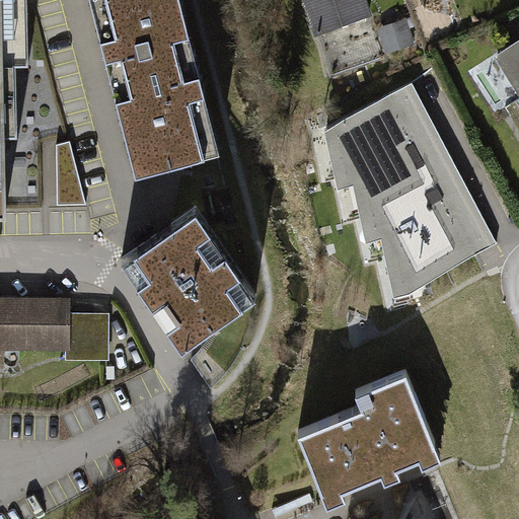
[(25,0),(0,0),(0,214),(6,214),(3,65),(27,64),(25,0)]
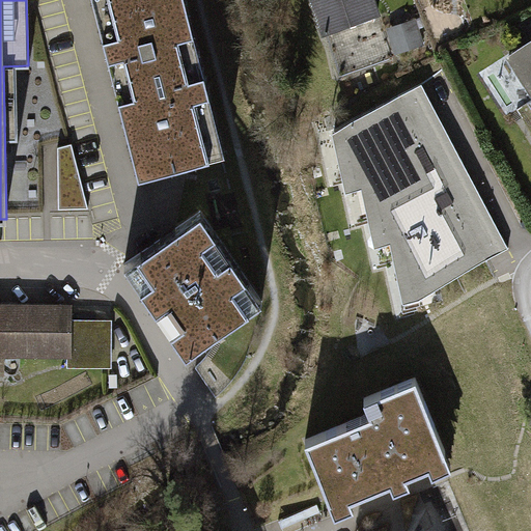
[(186,0),(96,0),(140,174),(229,155),(186,0)]
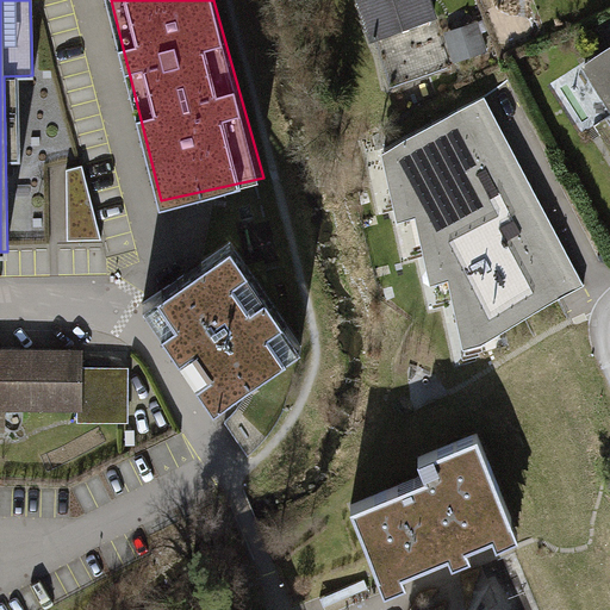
[(436,0),(356,0),(385,95),(492,64),(479,20),(446,30),(436,0)]
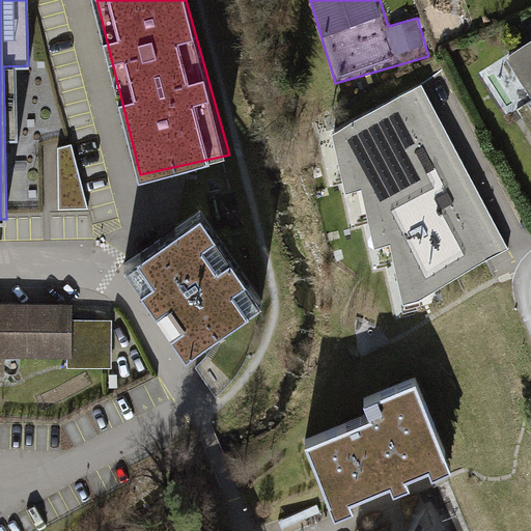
[(530,40),(504,57),(530,101),(530,40)]
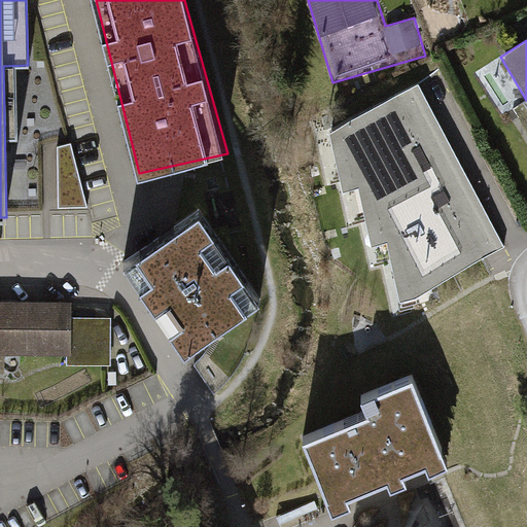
[(418,82),(328,129),(342,186),(357,183),(370,240),(386,237),(398,294),(415,292),(504,246),(418,82)]
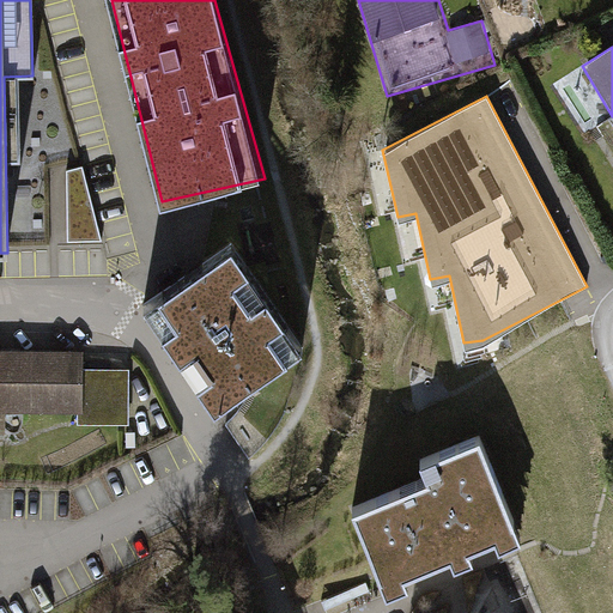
[(83,170),(67,173),(67,242),(102,242),(83,170)]
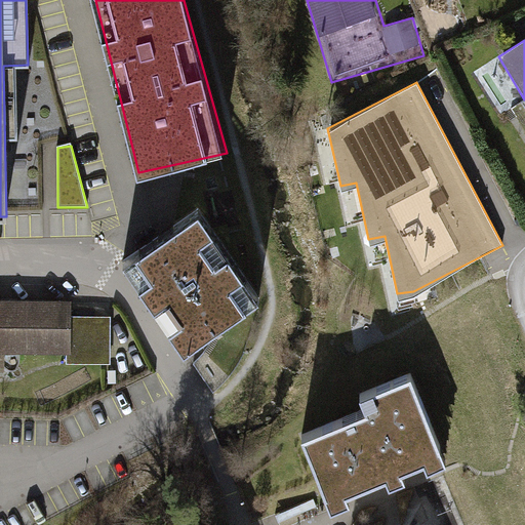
[(199,201),(123,255),(186,344),(263,295),(199,201)]
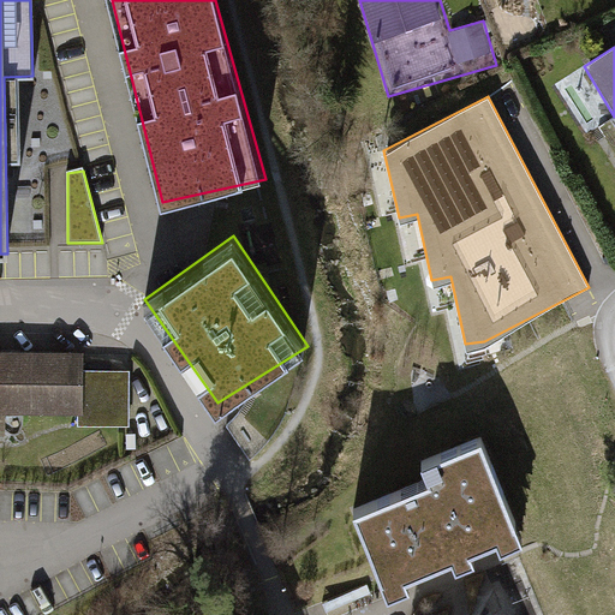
[(87,352),(0,351),(0,416),(79,416),(79,425),(131,425),(131,368),(87,368),(87,352)]
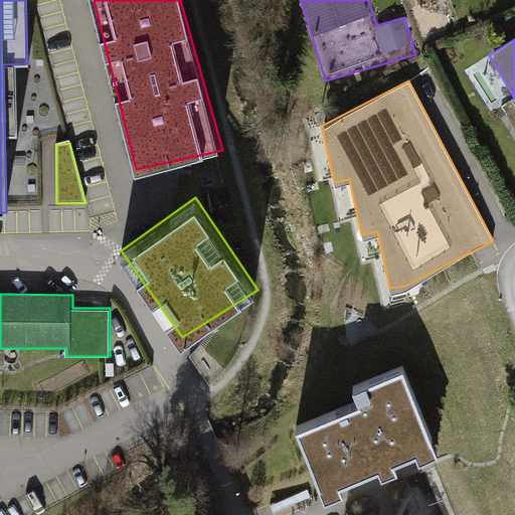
[(232,328),(194,354),(210,377),(248,351),(232,328)]
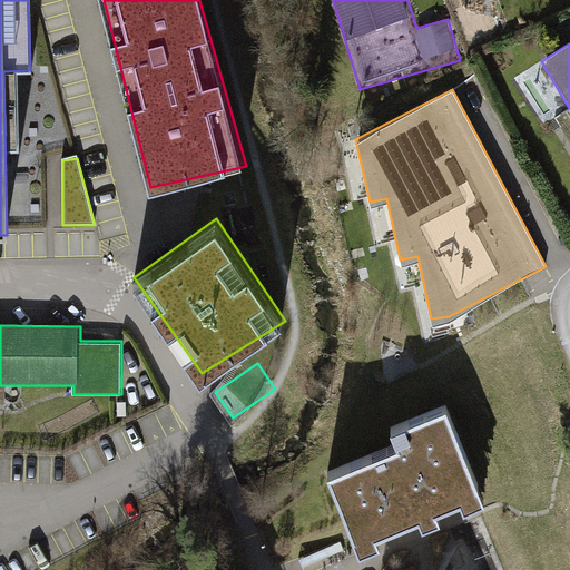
[(392,454),(320,484),(349,553),(474,501),(439,415),(384,438),(392,454)]
